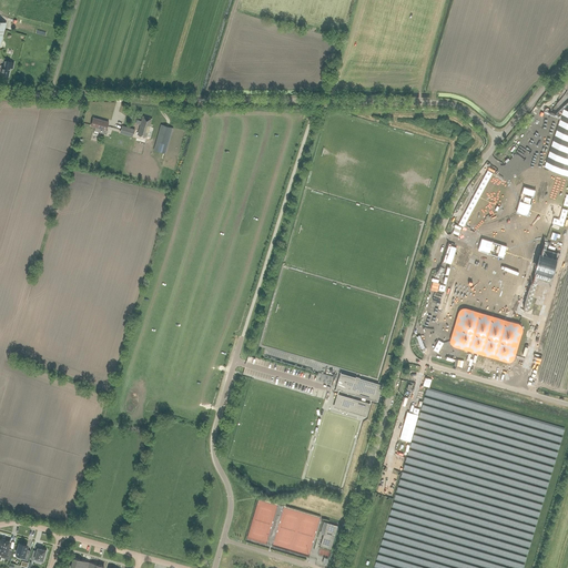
[(14,62),(6,61),(4,61),(3,67),(2,66),(0,73),(0,74),(9,77),(10,69),(13,69),(14,62)]
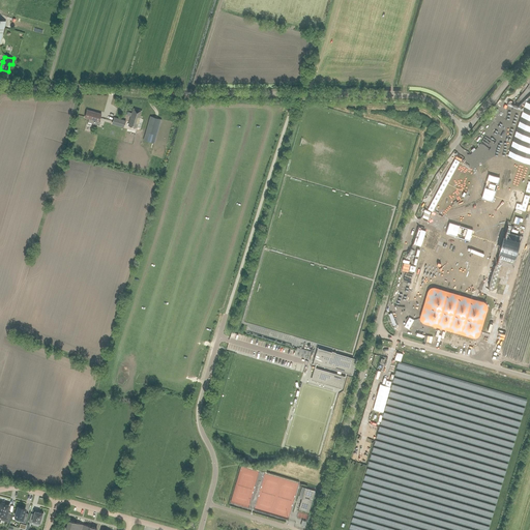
[(140,116),(142,111),(134,109),(131,113),(128,112),(127,115),(131,116),(128,126),(137,128),(140,116)]
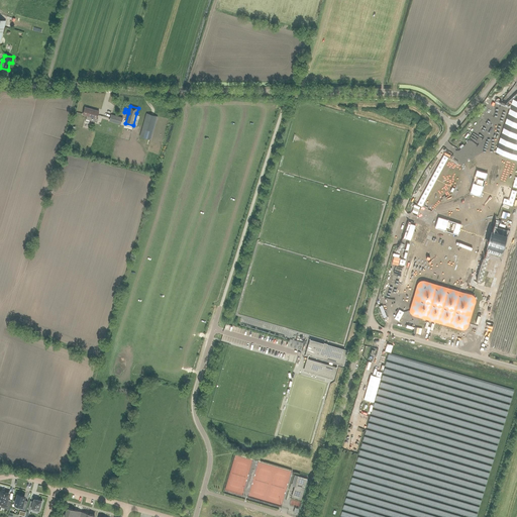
[(97,122),(98,119),(97,118),(99,111),(85,107),(85,108),(83,115),(87,116),(86,119),(97,122)]
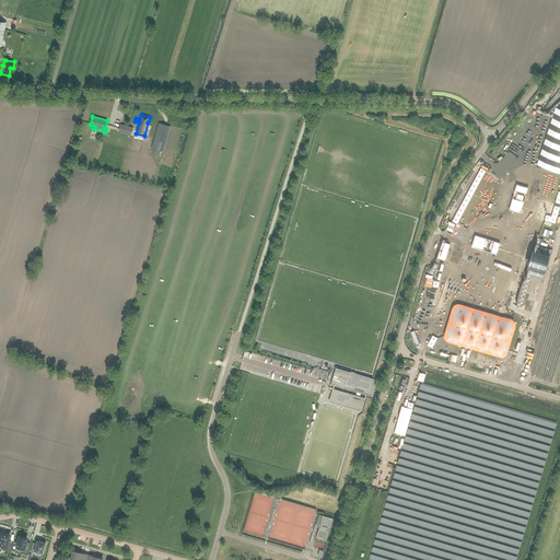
[(163,152),(171,127),(159,123),(152,149),(163,152)]
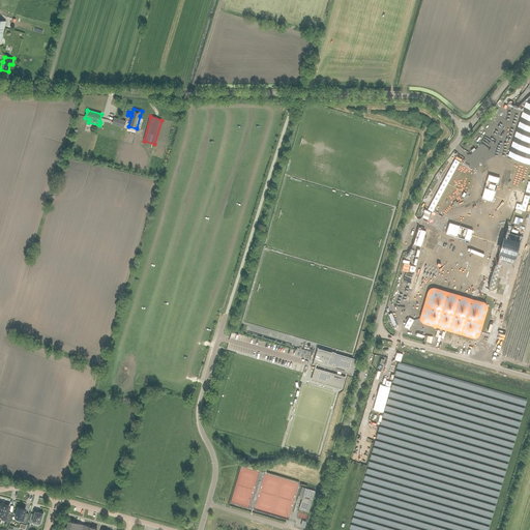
[(124,127),(125,121),(114,118),(112,124),(124,127)]
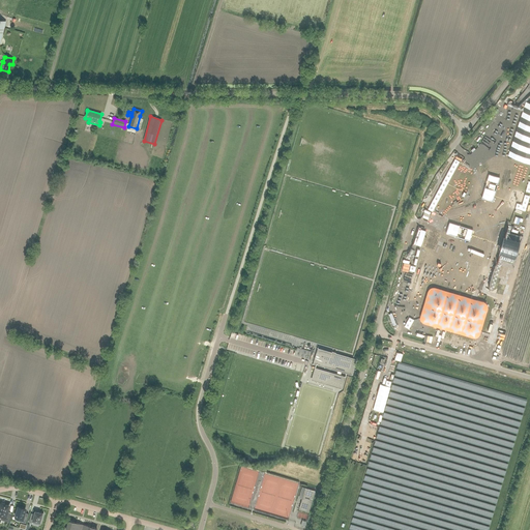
[(315,359),(314,363),(352,375),(356,359),(318,348),(315,358),(314,357),(314,359),(315,359)]
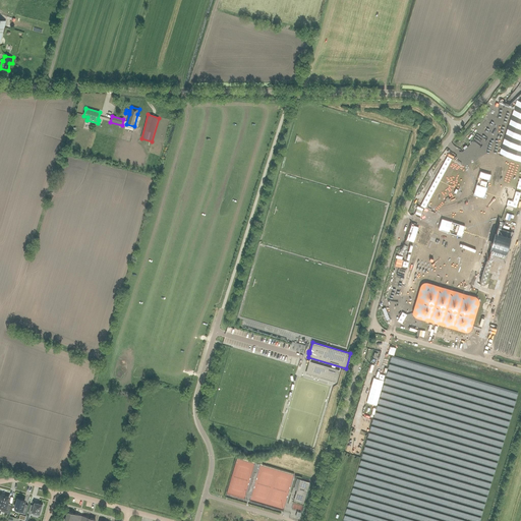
[(339,370),(310,361),(306,373),(336,382),(339,370)]
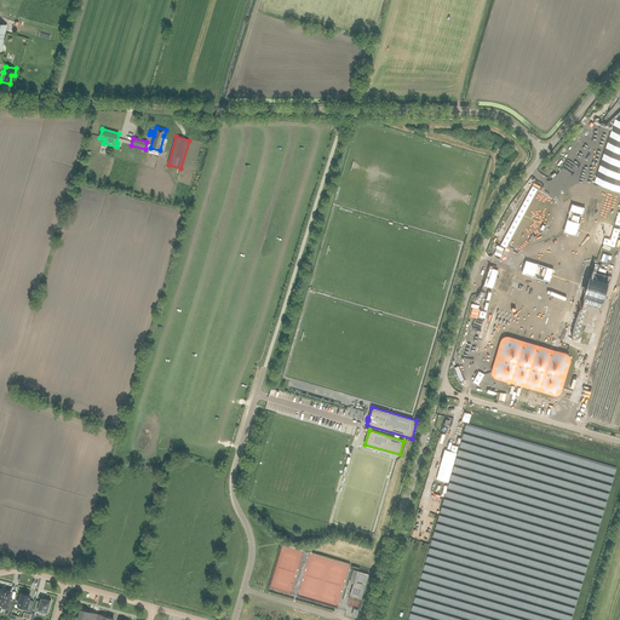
[(131,448),(130,455),(133,457),(132,460),(144,464),(147,457),(139,454),(139,451),(131,448)]
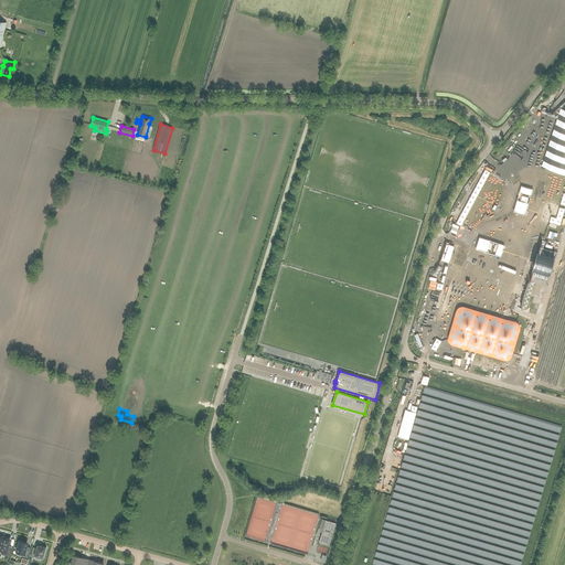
[(116,422),(114,428),(121,430),(123,427),(129,429),(131,423),(120,419),(119,423),(116,422)]
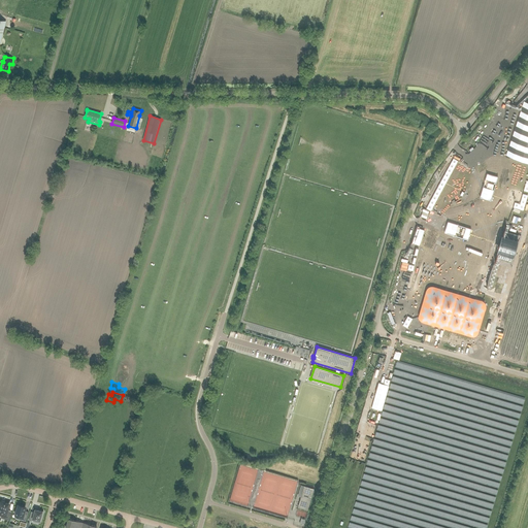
[(156,395),(154,402),(161,404),(160,407),(167,409),(168,406),(168,405),(170,399),(156,395)]
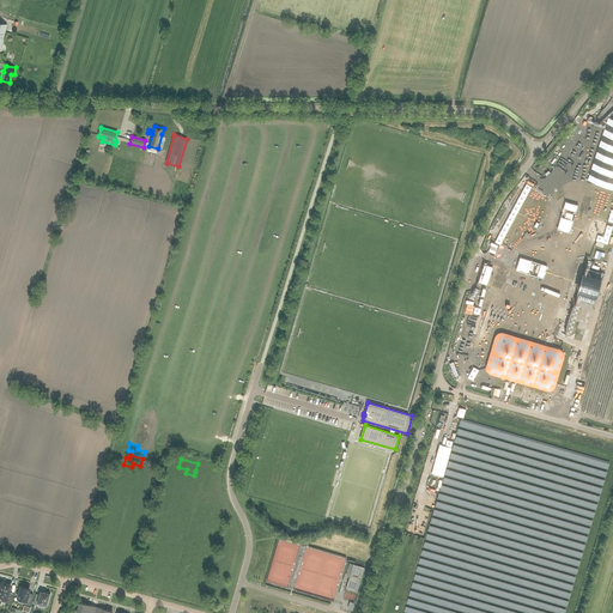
[(123,465),(121,472),(126,473),(125,477),(137,480),(139,473),(131,471),(132,467),(123,465)]
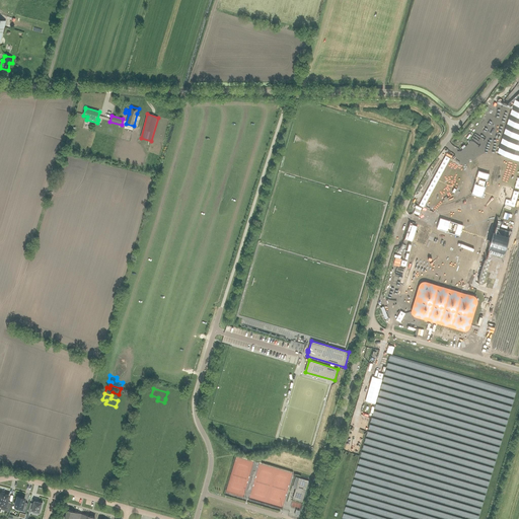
[(101,405),(99,412),(99,413),(106,414),(107,411),(114,413),(116,406),(105,403),(104,406),(101,405)]
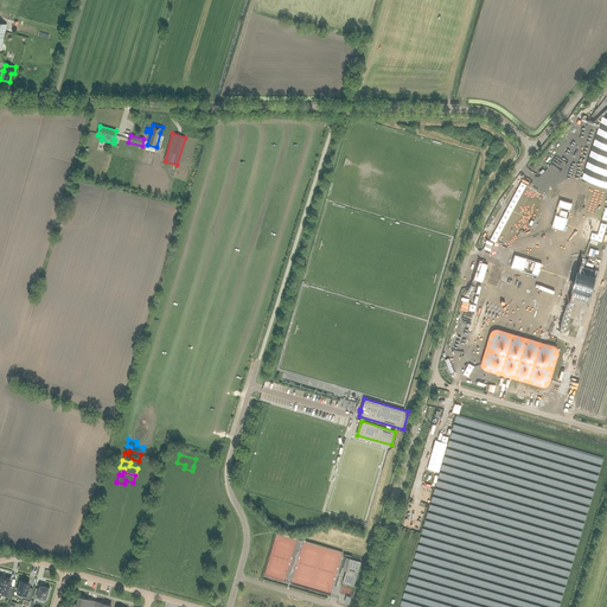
[(173,473),(171,481),(186,485),(189,478),(191,478),(192,474),(184,472),(183,475),(173,473)]
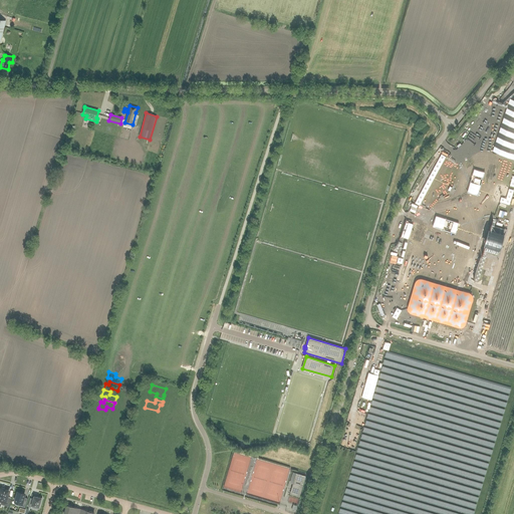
[(98,409),(97,412),(100,413),(98,418),(108,421),(110,415),(104,414),(105,410),(98,409)]
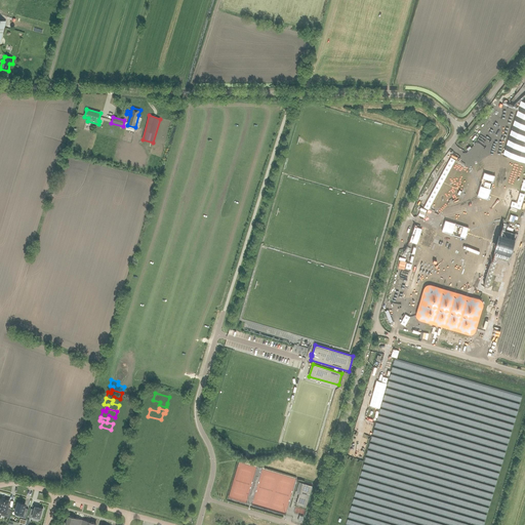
[(155,430),(157,426),(160,427),(160,423),(148,420),(146,428),(155,430)]
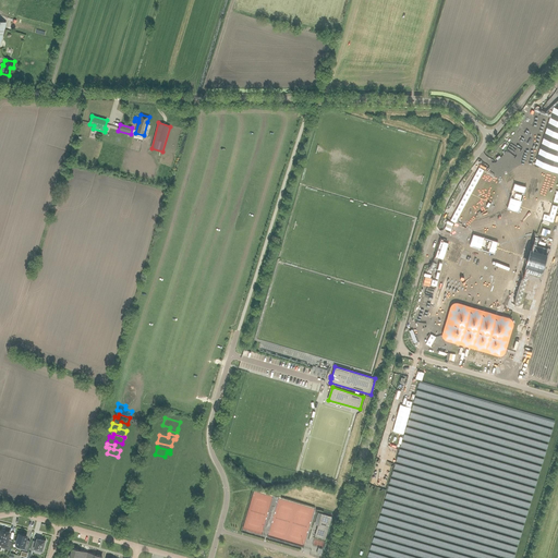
[(102,460),(101,463),(108,465),(109,462),(117,463),(118,457),(107,453),(106,453),(104,460),(102,460)]
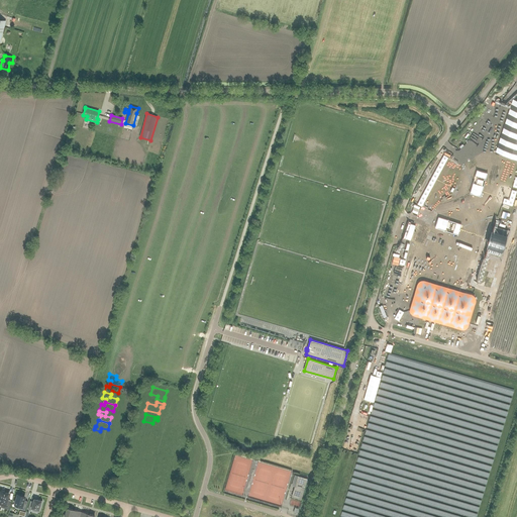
[(143,421),(141,427),(150,430),(152,423),(143,421)]
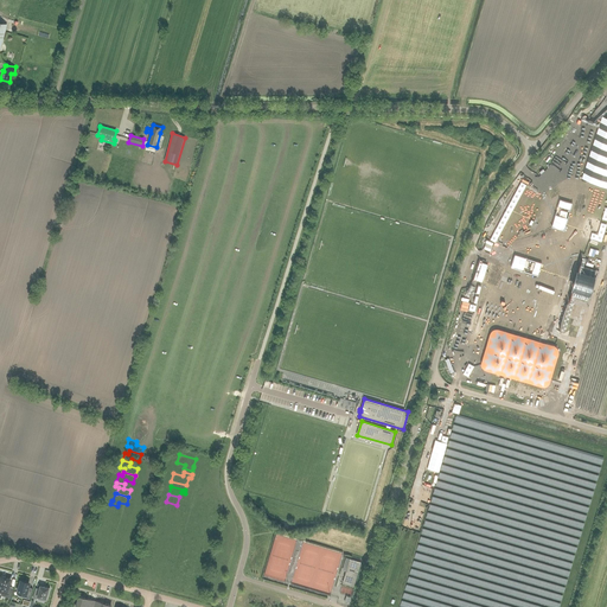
[(203,494),(202,498),(205,499),(204,504),(216,508),(218,499),(203,494)]
